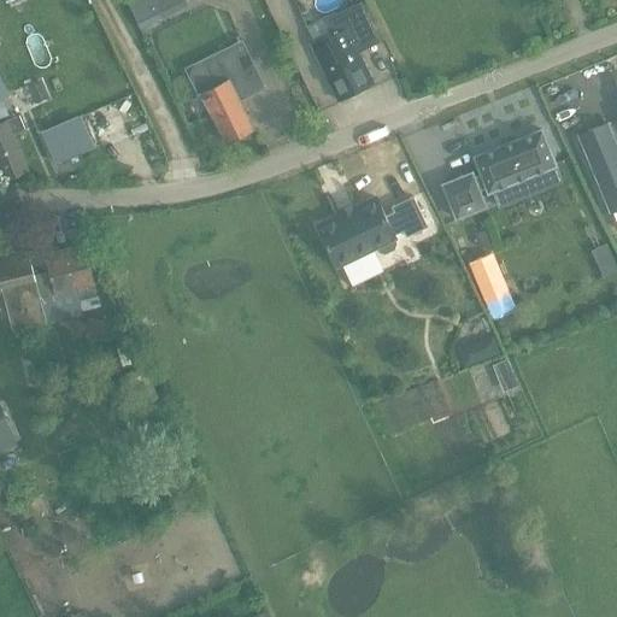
[(186,0),(150,0),(160,21),(189,7),(186,0)]
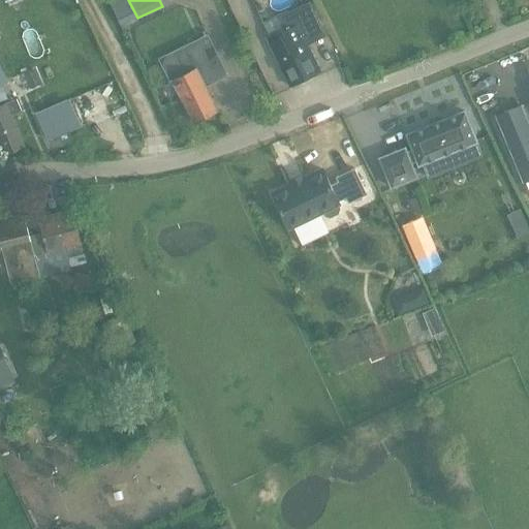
[(275,14),(263,20),(271,35),(267,37),(289,86),(320,71),(308,44),(327,35),(310,0),(288,11),(287,8),(275,14)]
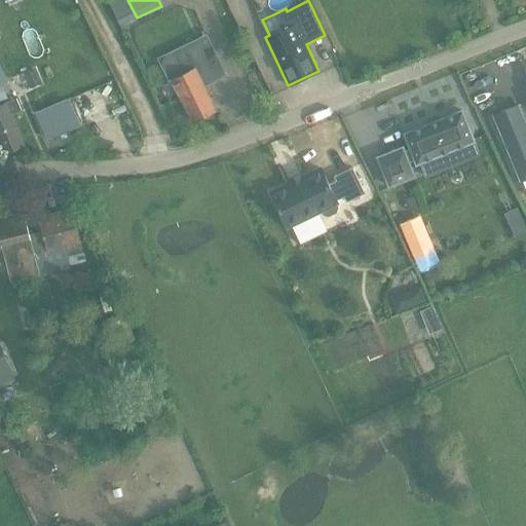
[(208,38),(160,61),(172,82),(174,81),(193,122),(216,111),(204,87),(217,81),(226,76),(208,38)]
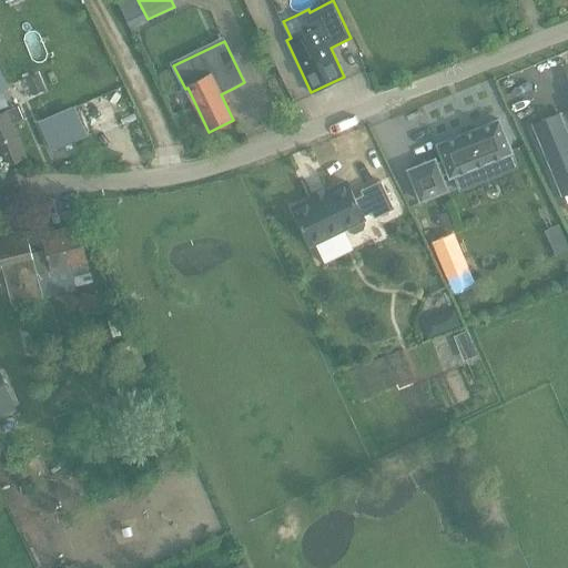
[(0,155),(4,165),(27,156),(13,125),(23,121),(18,109),(0,115),(0,155)]
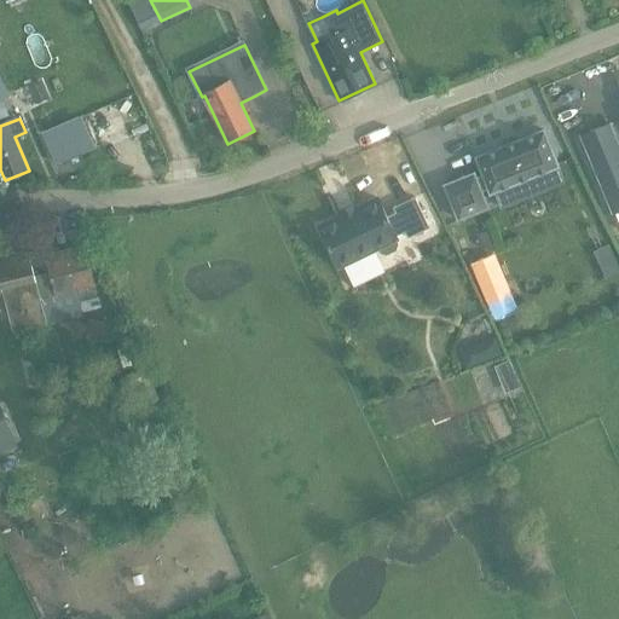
[(57,165),(91,149),(77,119),(42,133),(57,165)]
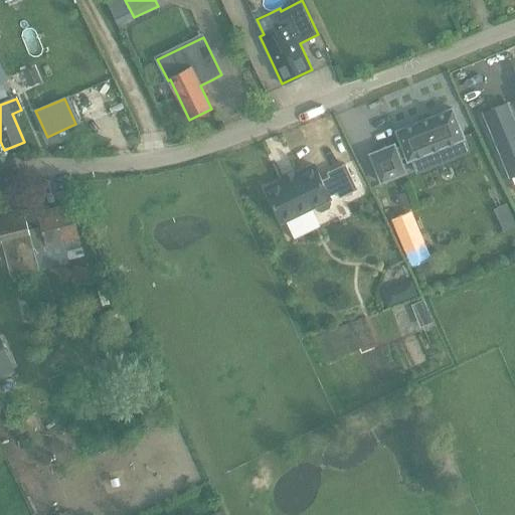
[(514,123),(507,104),(484,113),(510,177),(514,175),(514,123)]
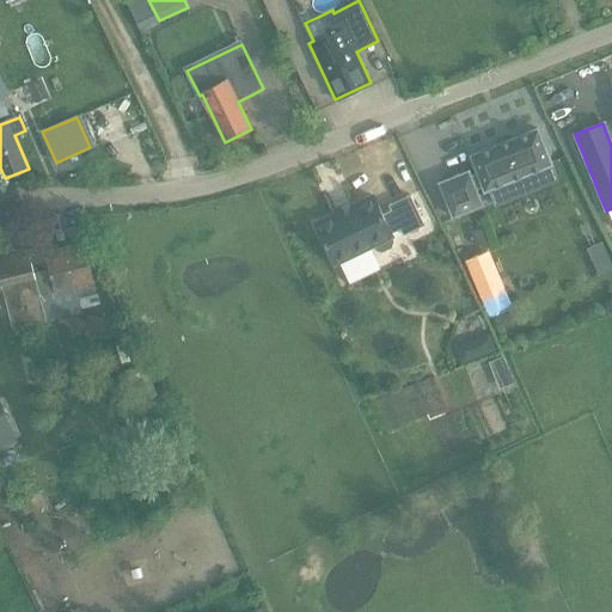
[(482,206),(476,189),(483,187),(485,191),(552,165),(538,129),(471,157),(478,173),(471,177),(469,172),(440,184),(453,216),(482,206)]
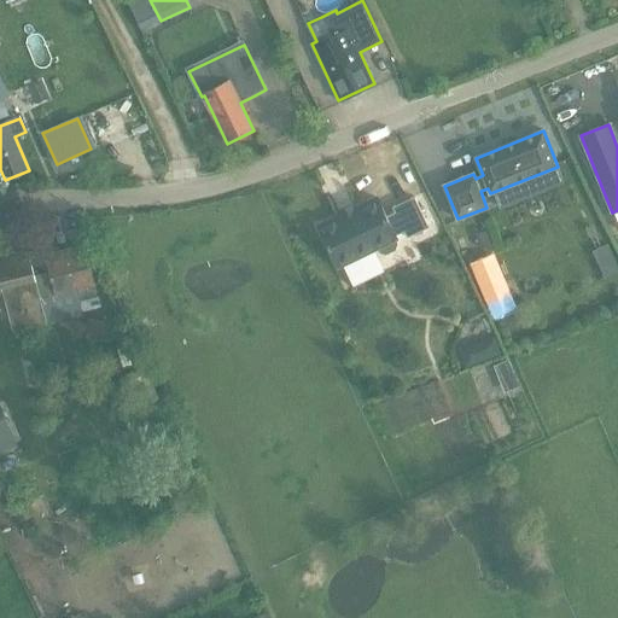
[(385,255),(395,250),(397,244),(395,239),(397,238),(396,235),(404,232),(407,238),(429,227),(414,197),(392,208),(395,213),(386,217),(377,198),(319,227),(338,267),(378,248),(380,252),(385,255)]
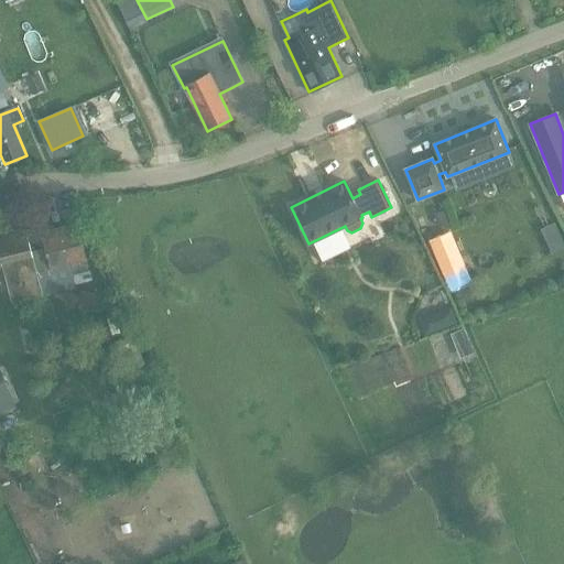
[(563,237),(556,220),(543,227),(553,250),(563,245),(563,237)]
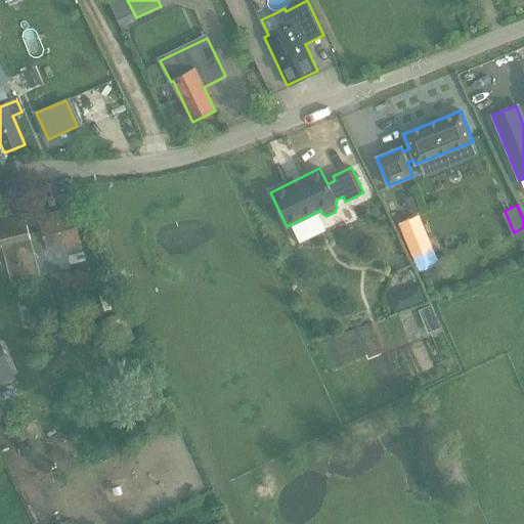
[(27,216),(10,221),(26,276),(42,272),(37,254),(84,241),(75,210),(41,219),(44,230),(32,233),(27,216)]
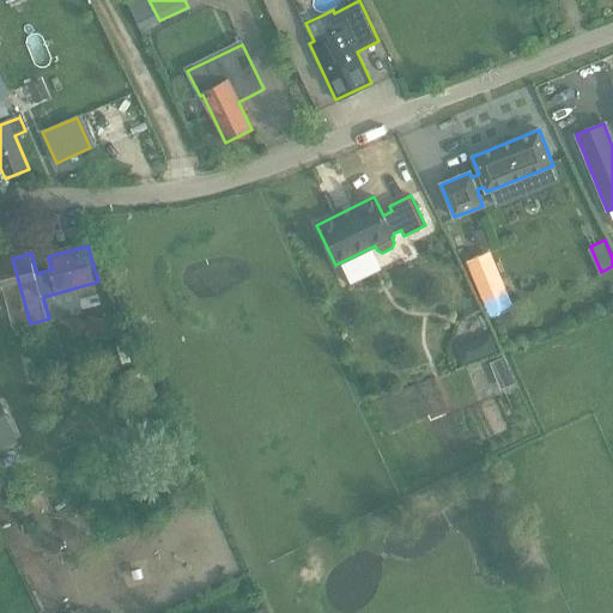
[(16,328),(30,323),(12,259),(0,261),(0,290),(5,290),(16,328)]
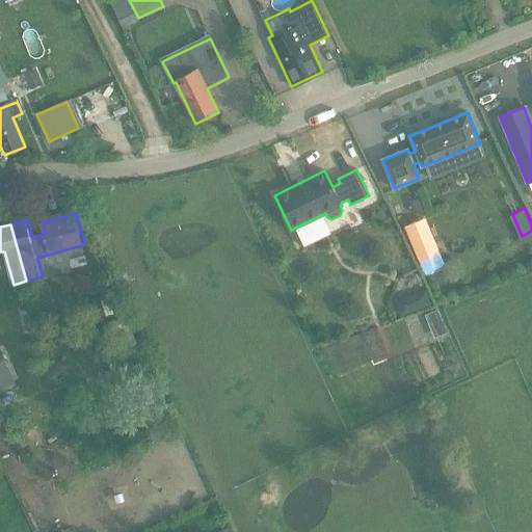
[(97,276),(76,274),(74,293),(95,295),(97,276)]
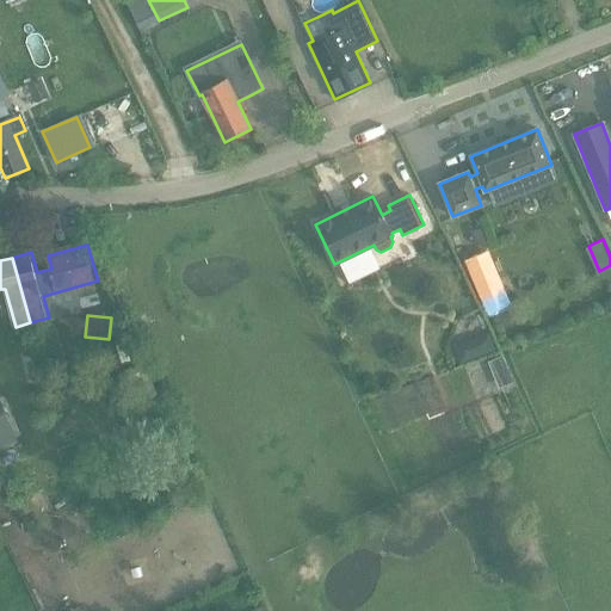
[(481,338),(477,346),(482,356),(495,351),(489,335),(481,338)]
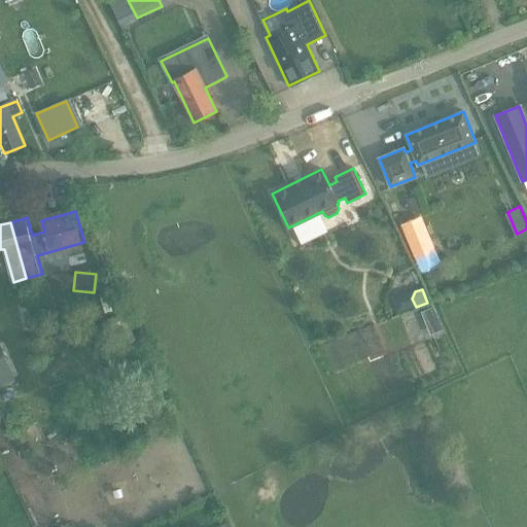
[(433,308),(422,313),(426,324),(438,319),(433,308)]
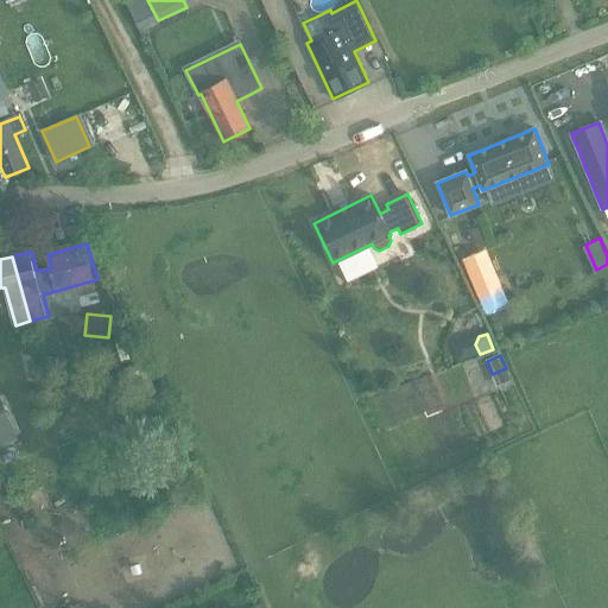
[(0,399),(0,426),(10,423),(0,399)]
